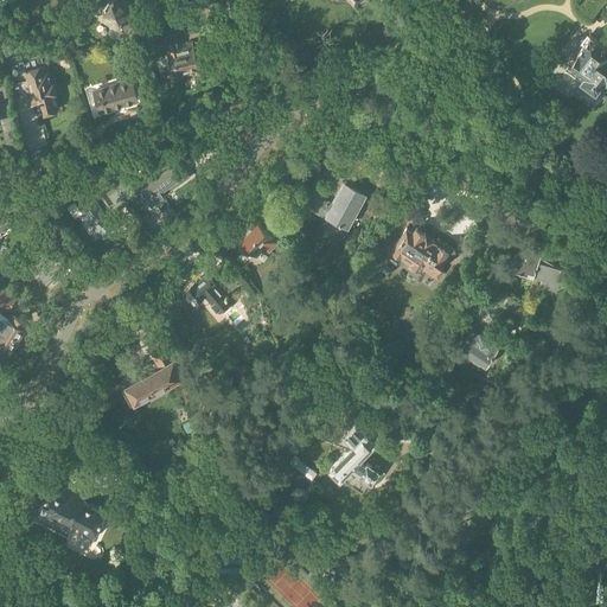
[(123,0),(115,0),(114,2),(109,4),(106,8),(107,14),(102,21),(112,27),(113,25),(116,29),(115,31),(122,36),(132,20),(126,17),(133,6),(123,0)]
